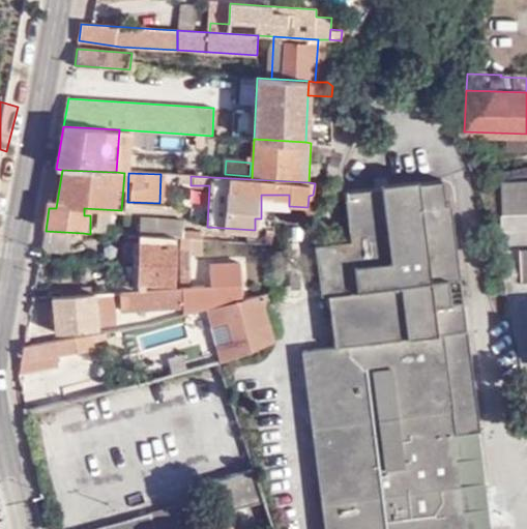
[(484,430),(470,328),(457,330),(449,281),(463,278),(451,204),(446,205),(444,180),(345,196),(351,242),(315,248),(320,299),(329,297),(337,351),(303,357),(329,528),(481,528),(469,433),(484,430)]
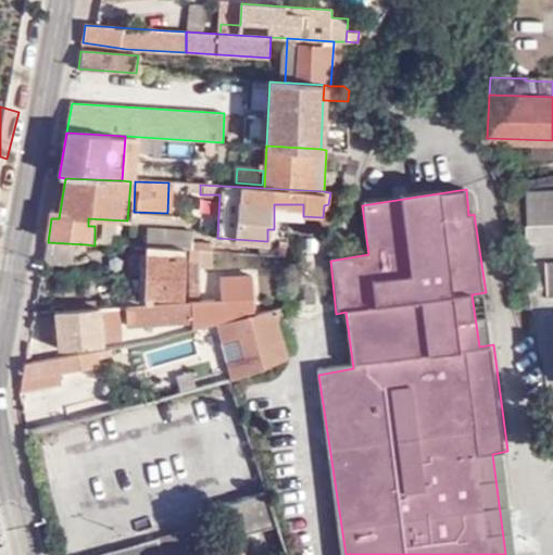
[(552,191),(529,192),(529,226),(552,225),(552,191)]
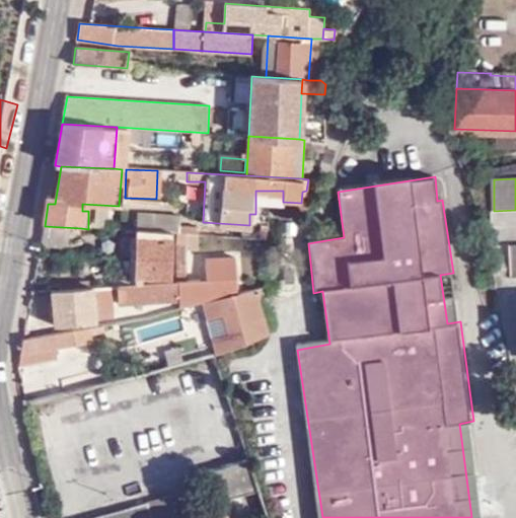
[(172,234),(181,235),(186,235),(196,236),(197,228),(177,227),(177,218),(135,216),(135,232),(136,232),(163,233),(166,234),(172,234)]
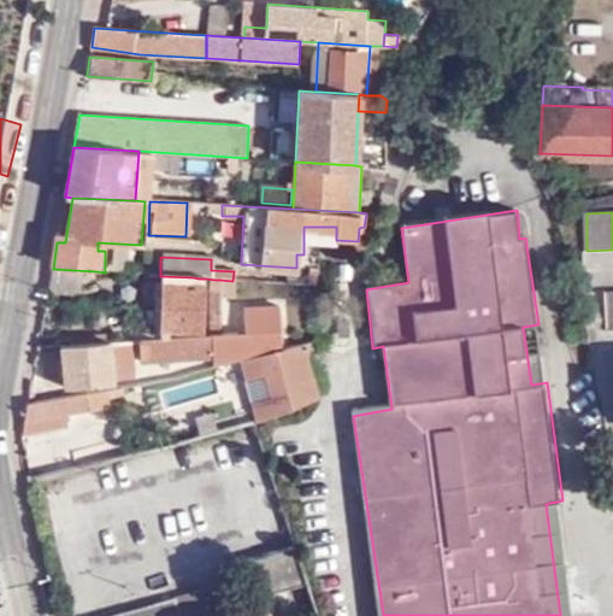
[(96,271),(53,269),(48,293),(83,299),(88,281),(96,281),(96,271)]
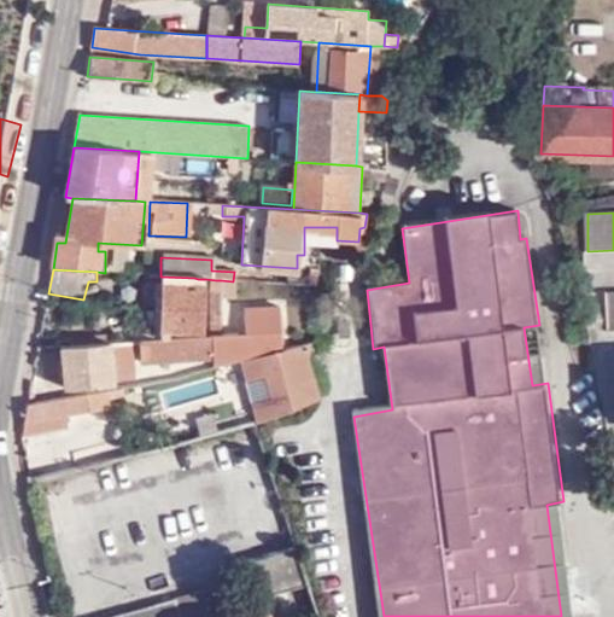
[(309,286),(316,286),(319,271),(310,271),(309,286)]
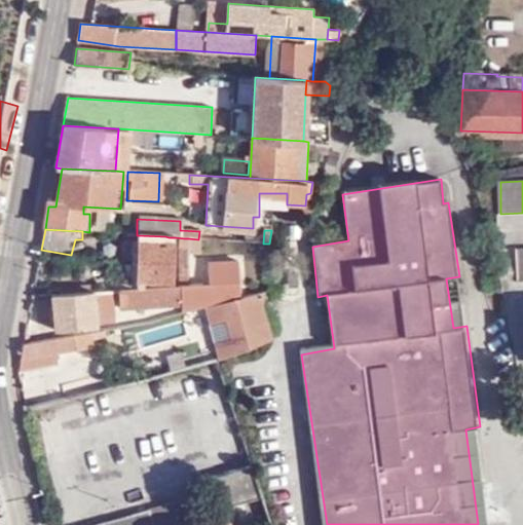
[(165,282),(169,237),(165,236),(138,235),(138,242),(121,242),(121,261),(136,262),(136,280),(137,285),(142,285),(142,282),(165,282)]
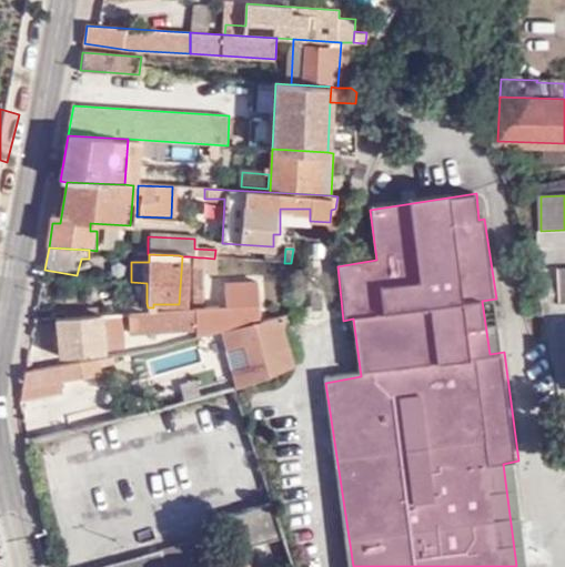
[(194,311),(195,303),(199,257),(189,256),(185,311),(194,311)]
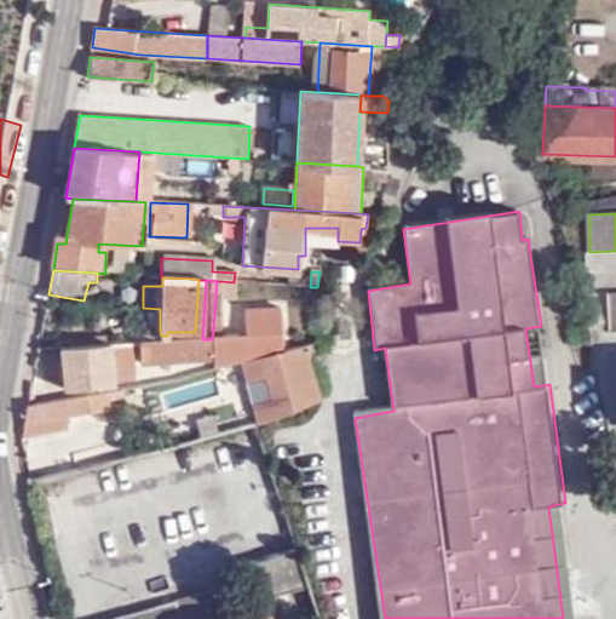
[(235,298),(236,281),(234,282),(222,281),(220,298),(235,298)]
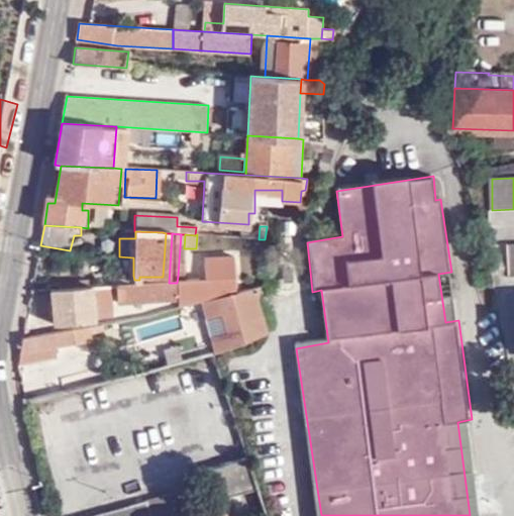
[(179,308),(200,303),(227,295),(237,292),(235,255),(205,258),(207,280),(178,281),(177,283),(169,283),(118,287),(119,303),(179,298),(179,308)]
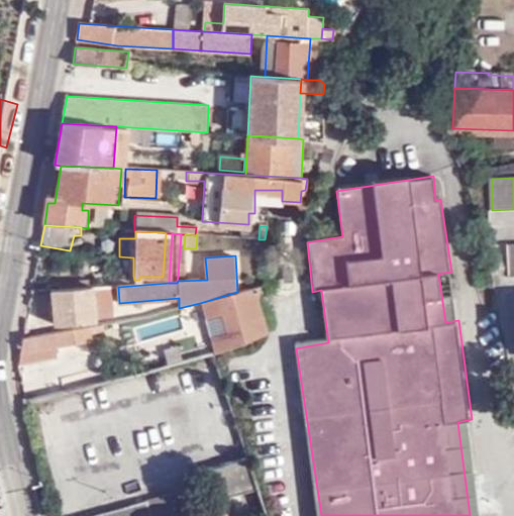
[(445,322),(458,320),(451,272),(438,274),(445,322)]
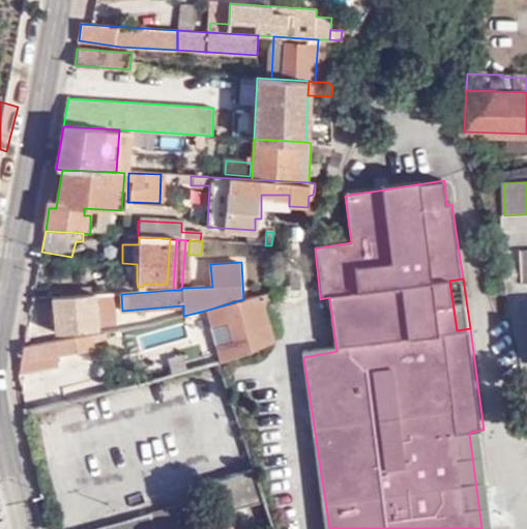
[(95,296),(101,295),(101,286),(89,287),(89,290),(58,293),(58,294),(54,295),(54,299),(92,296),(95,296)]
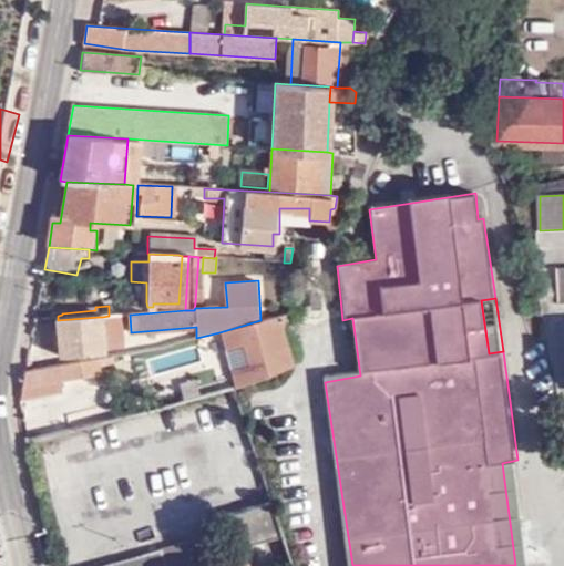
[(229,369),(233,384),(235,390),(294,367),(283,331),(285,314),(249,323),(219,332),(225,350),(242,346),(247,364),(229,369)]
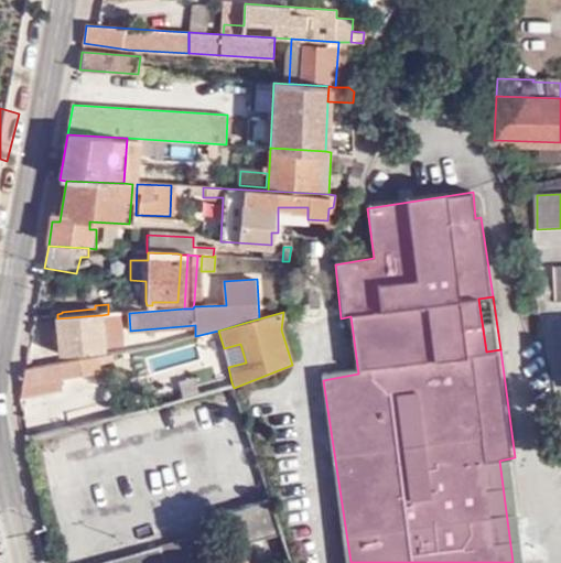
[(58,356),(105,353),(101,315),(98,315),(57,318),(55,318),(58,356)]
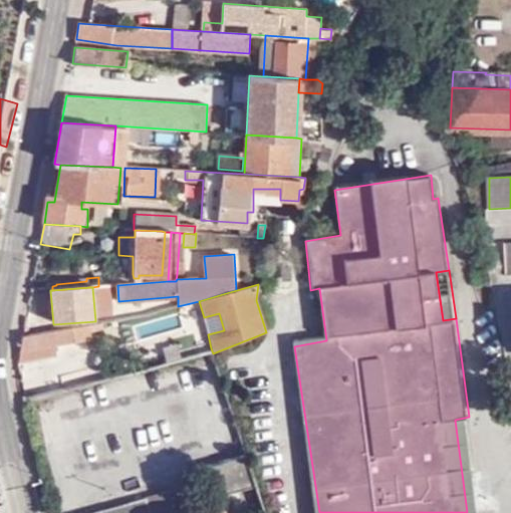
[(21,353),(21,361),(58,356),(57,346),(95,340),(94,327),(24,337),(21,353)]
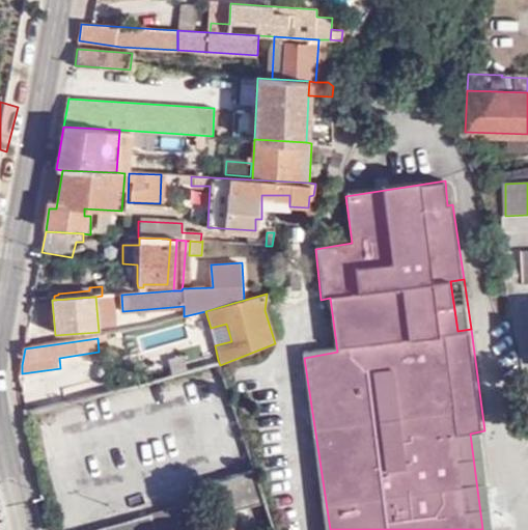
[(227,529),(224,514),(266,502),(265,498),(254,469),(230,478),(231,482),(213,487),(219,515),(187,524),(188,529),(227,529)]
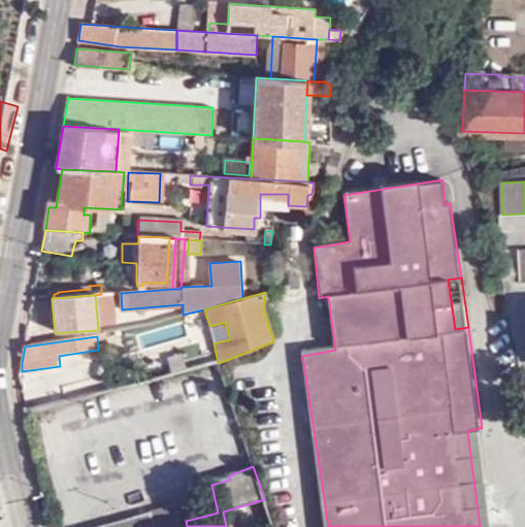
[(179,526),(174,509),(150,516),(153,526),(179,526)]
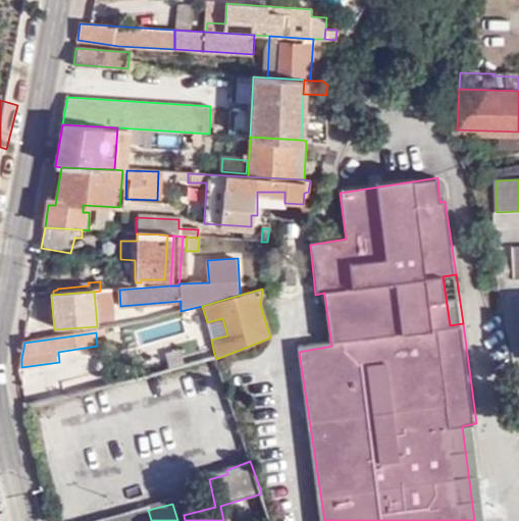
[(151,520),(148,510),(128,515),(130,520),(151,520)]
